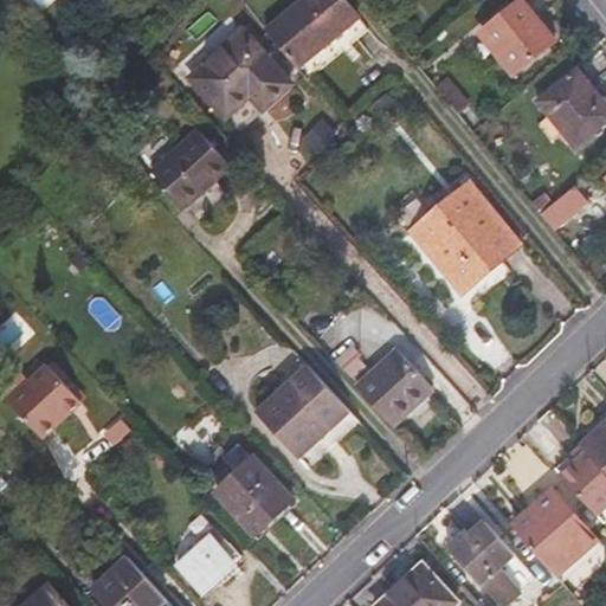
[(301,0),(265,30),(307,79),(367,30),(342,0),(301,0)]
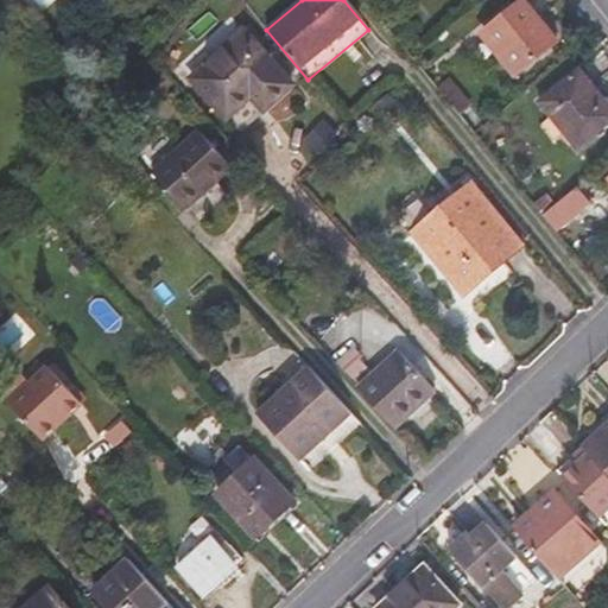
[(556,39),(525,0),(523,0),(483,33),(515,73),(556,39)]
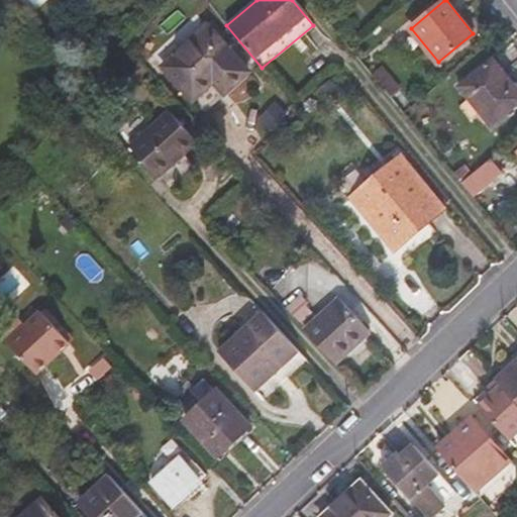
[(249,72),(207,25),(164,66),(205,111),(249,72)]
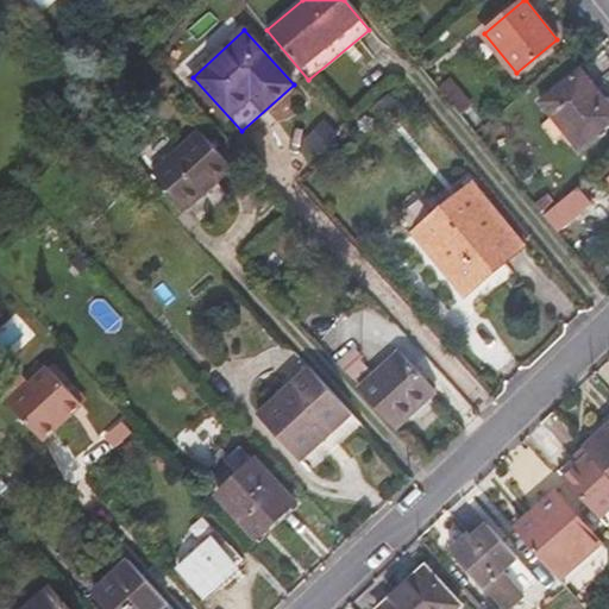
[(608,120),(608,105),(579,69),(540,100),(578,145),(608,120)]
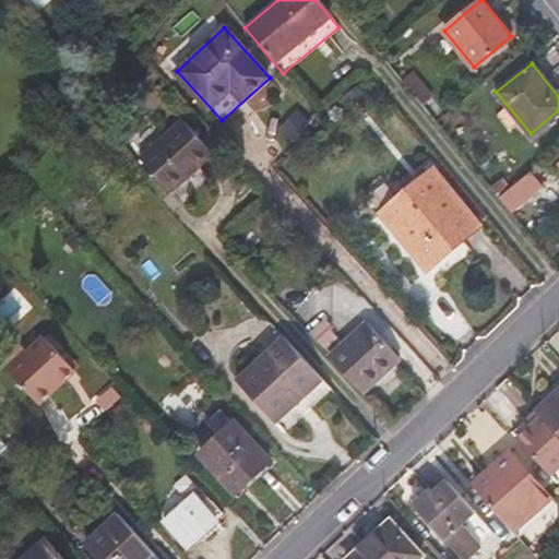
[(214,153),(183,120),(141,158),(171,191),(214,153)]
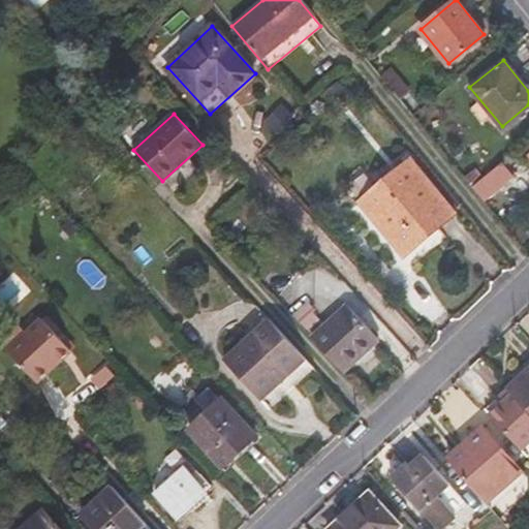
[(455,214),(410,160),(362,200),(405,254),(455,214)]
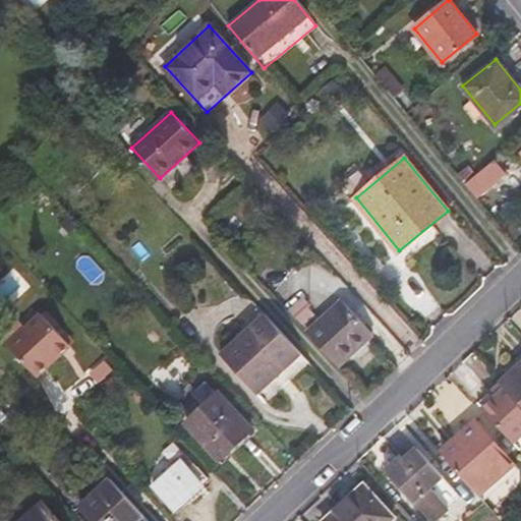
[(495,159),(466,183),(477,197),(507,174),(495,159)]
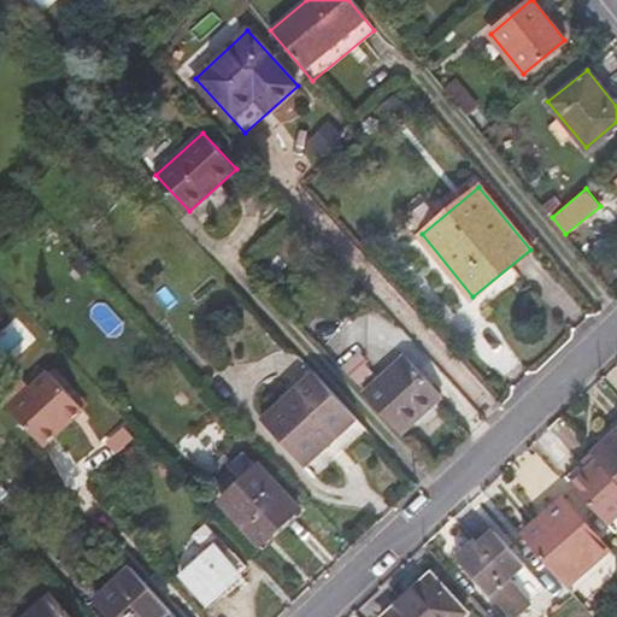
[(405,356),(365,392),(401,433),(441,395),(405,356)]
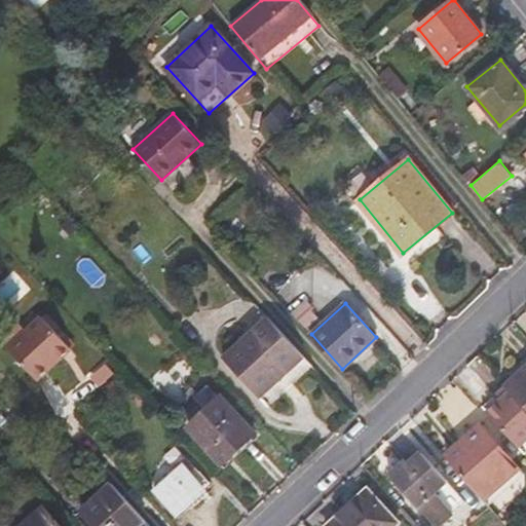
[(65,343),(38,312),(2,343),(33,376),(58,354),(55,352),(65,343)]
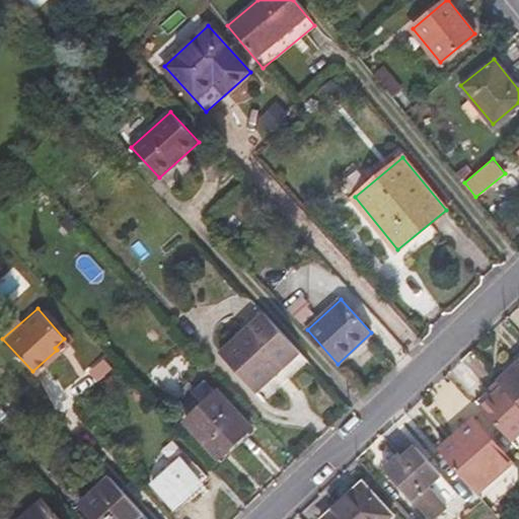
[(255,391),(300,352),(265,312),(221,353),(255,391)]
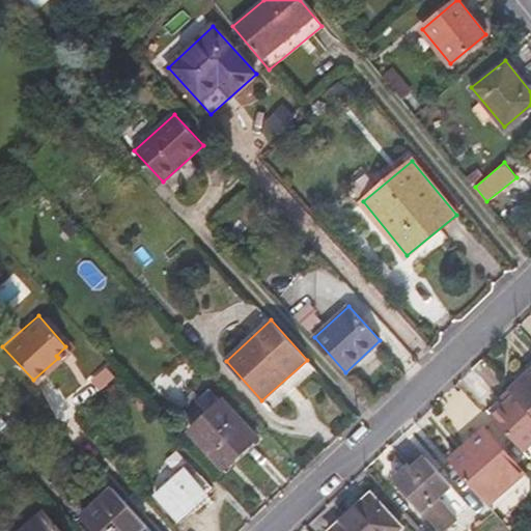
[(530,369),(510,388),(530,411),(530,369)]
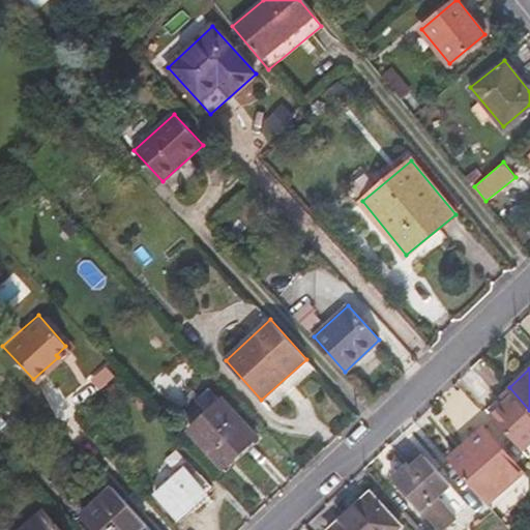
[(257,437),(222,400),(188,430),(224,467),(257,437)]
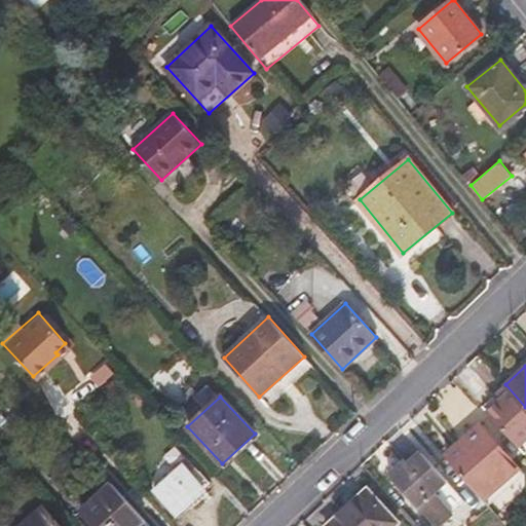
[(482,424),(446,457),(484,500),(519,468),(482,424)]
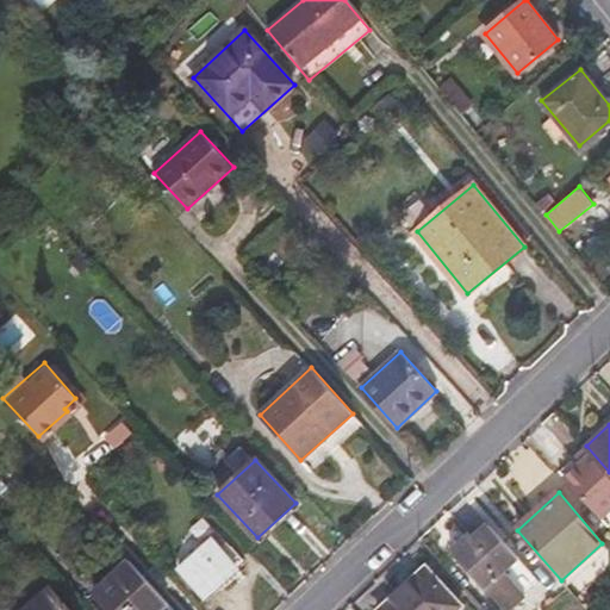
[(500,603),(533,572),(487,522),(473,535),(470,533),(452,549),(487,590),(489,589),(500,603)]
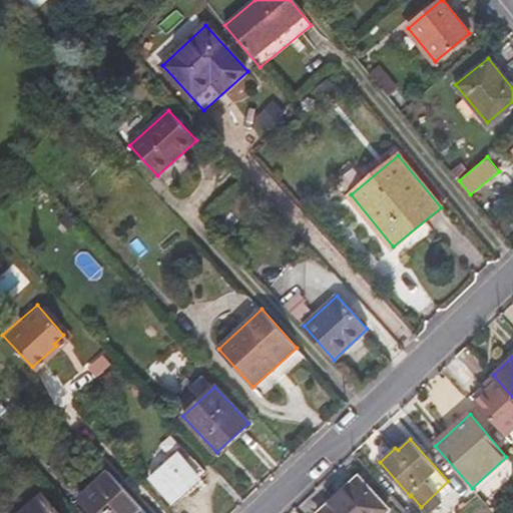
[(200,475),(179,450),(149,477),(170,501),(200,475)]
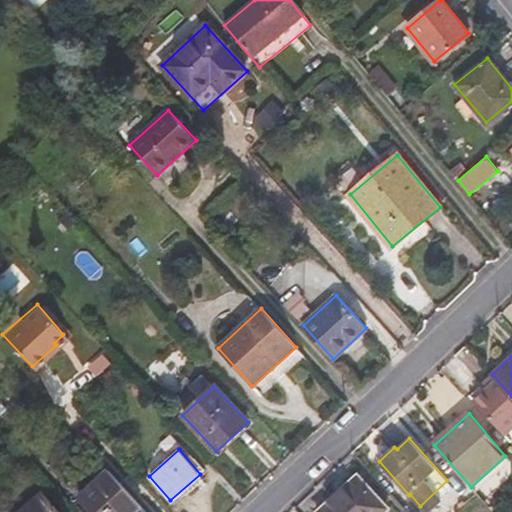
[(92,511),(135,511),(142,506),(109,470),(79,497),(92,511)]
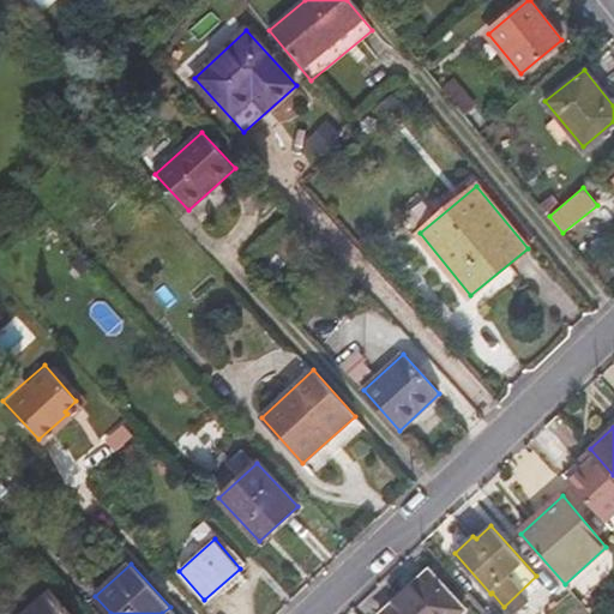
[(468,613),(429,572),(383,613),(468,613)]
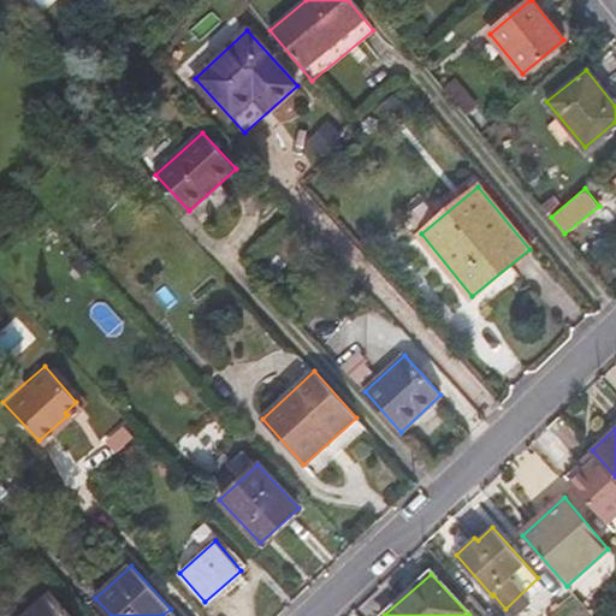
[(69,615),(49,594),(24,615),(69,615)]
